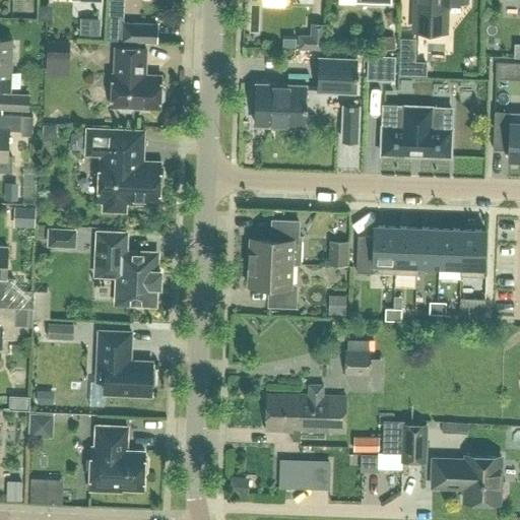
[(465,1),(465,0),(414,0),(413,30),(445,31),(446,0),(465,1)]
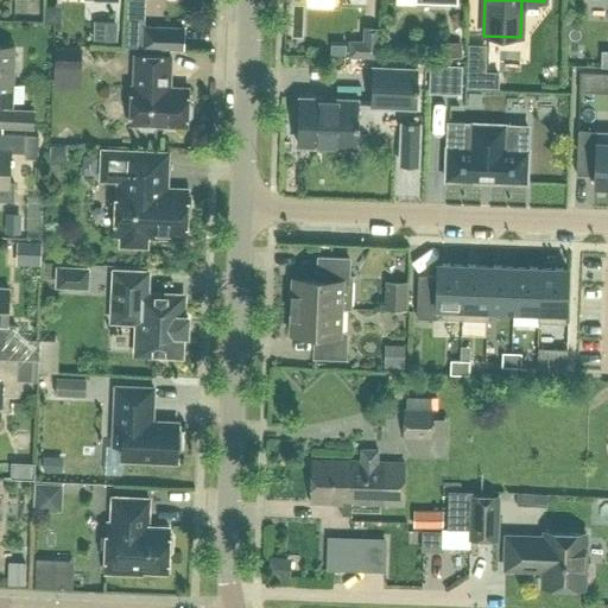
[(143,36),(124,35),(122,46),(183,49),(183,27),(143,26),(143,36)]
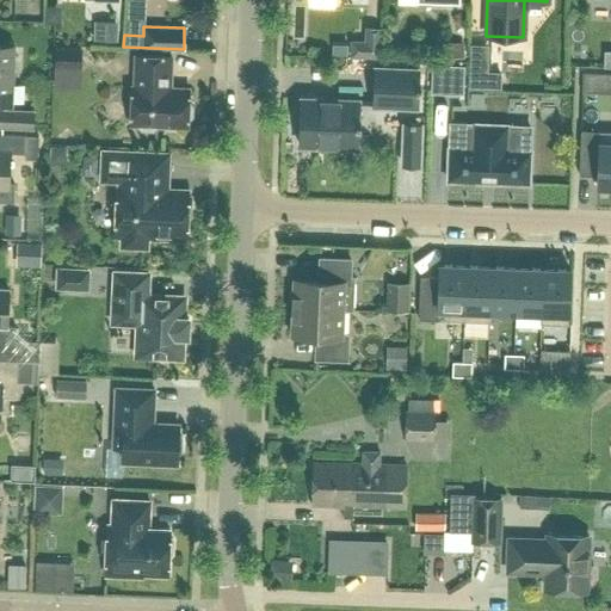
[(381,57),(382,26),(365,26),(365,38),(350,38),(350,56),(381,57)]
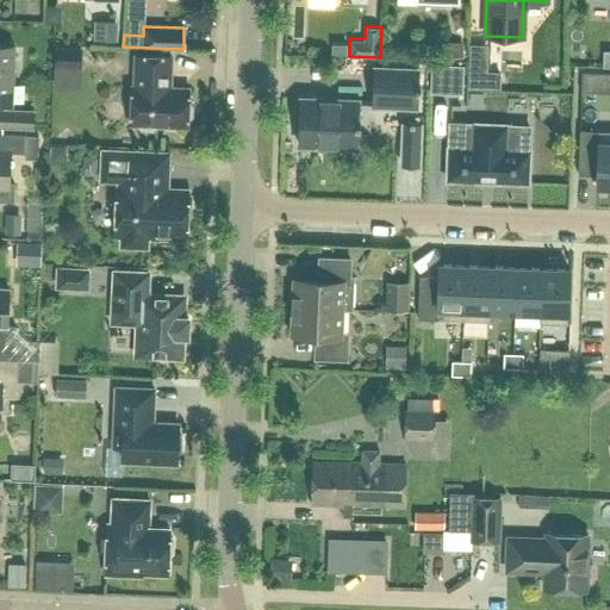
[(0,104),(13,105),(16,47),(0,44),(0,104)]
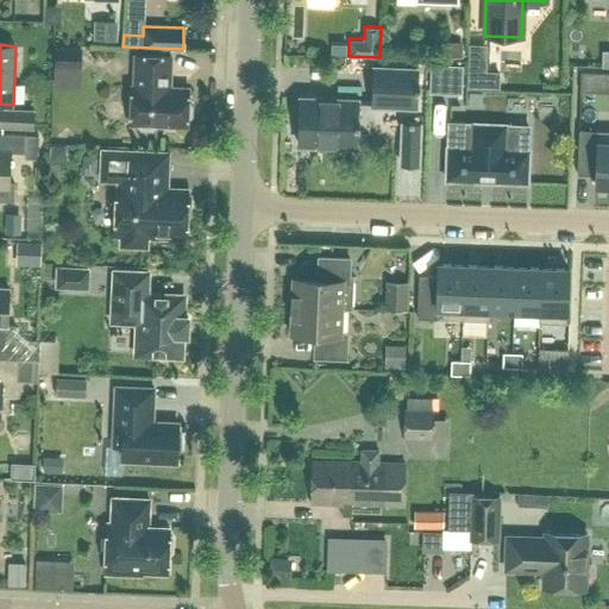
[(56,48),(55,67),(80,67),(80,48),(56,48)]
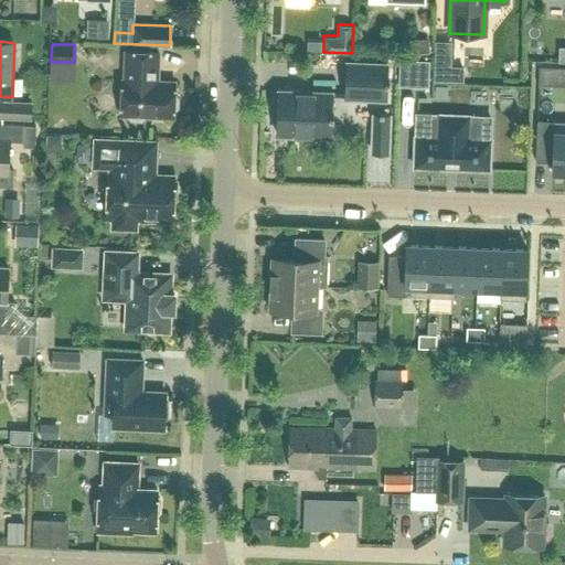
[(158,52),(125,51),(124,80),(121,80),(120,115),(127,115),(131,119),(140,119),(145,116),(173,117),(173,112),(177,107),(178,98),(174,94),(174,82),(157,81),(158,52)]
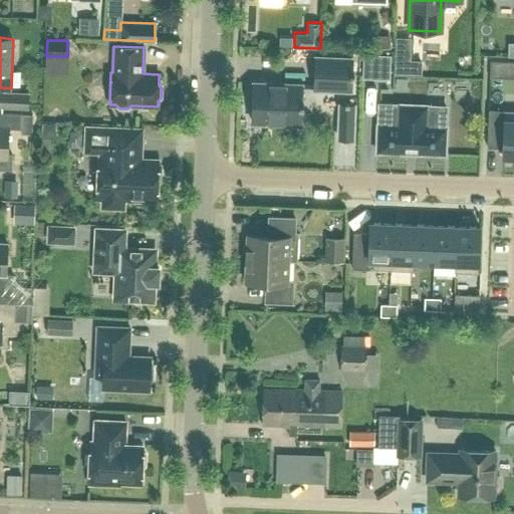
[(391,54),(362,54),(362,75),(390,76),(391,54)]
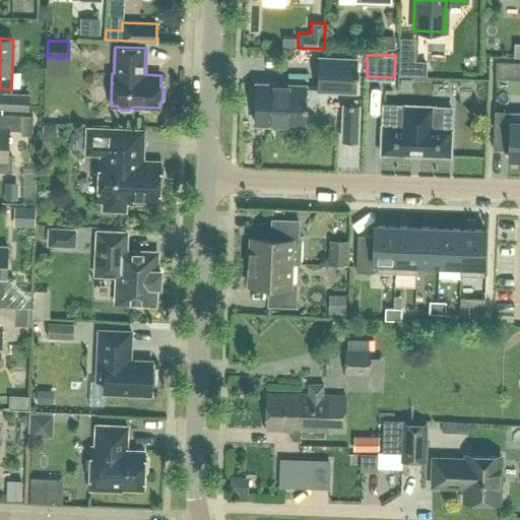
[(67,74),(68,58),(47,57),(46,73),(67,74)]
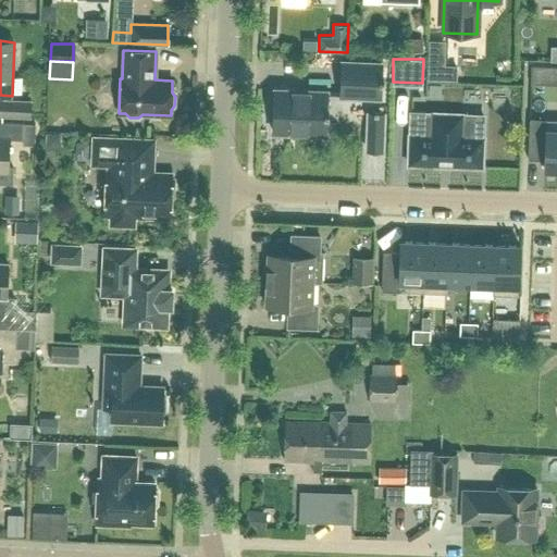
[(381,63),(342,61),(341,96),(380,98),(381,63)]
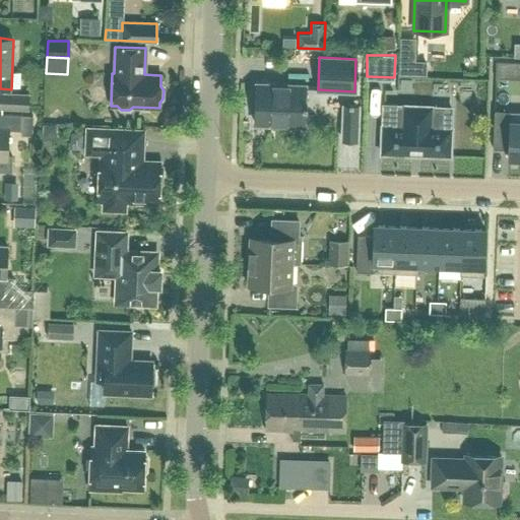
[(254,124),(303,126),(304,108),(307,108),(307,104),(304,104),(305,85),(256,83),(254,124)]
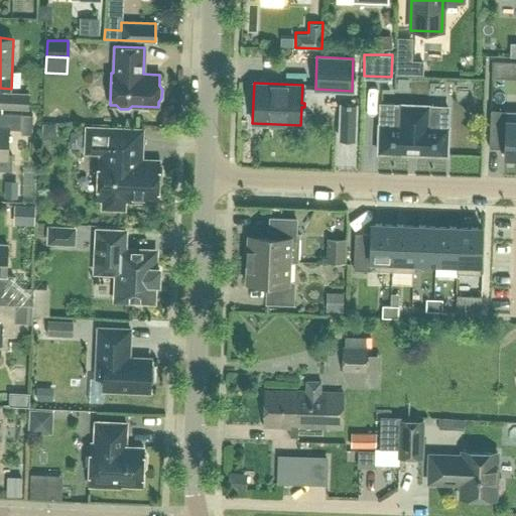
[(0,105),(0,107),(27,109),(28,94),(1,93),(0,105)]
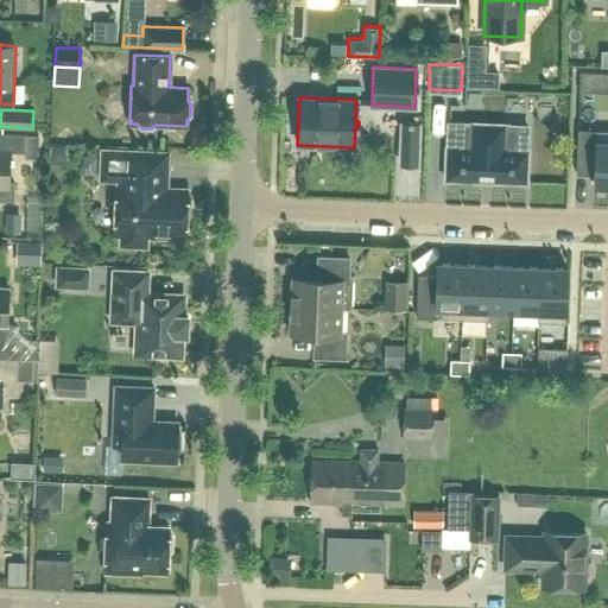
[(422,115),(409,115),(407,157),(422,157),(422,115)]
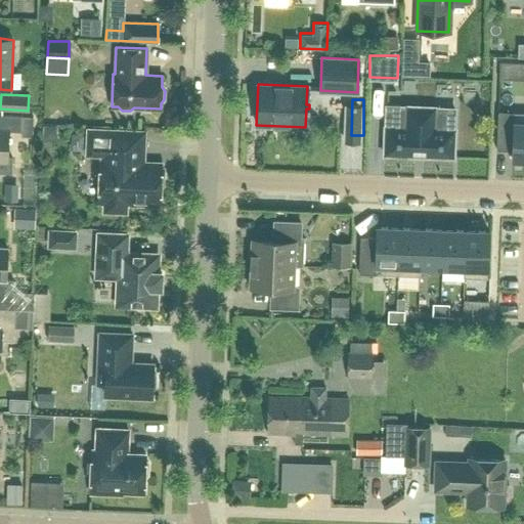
[(454,129),(433,128),(434,106),(406,105),(406,106),(387,106),(386,127),(385,127),(384,155),(415,156),(415,151),(423,153),(423,156),(453,157),(454,129)]
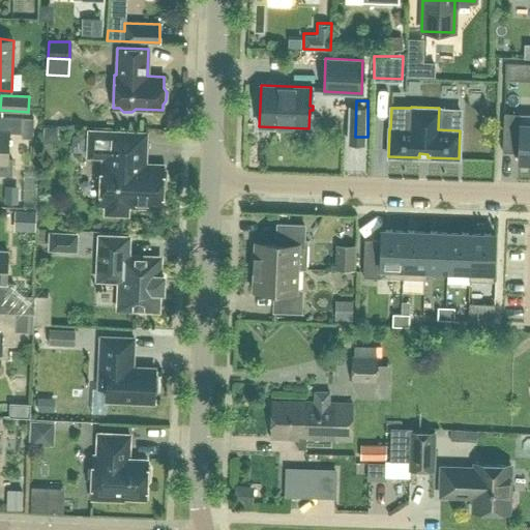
[(529,113),(503,113),(502,151),(518,152),(518,162),(529,162),(529,113)]
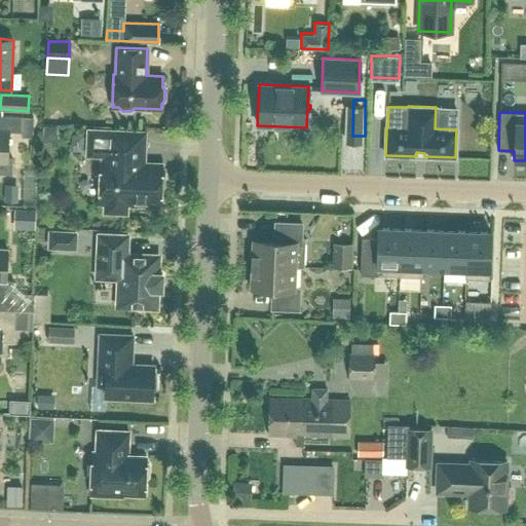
[(0,172),(11,173),(12,156),(7,156),(8,132),(23,133),(23,117),(0,115),(0,172)]
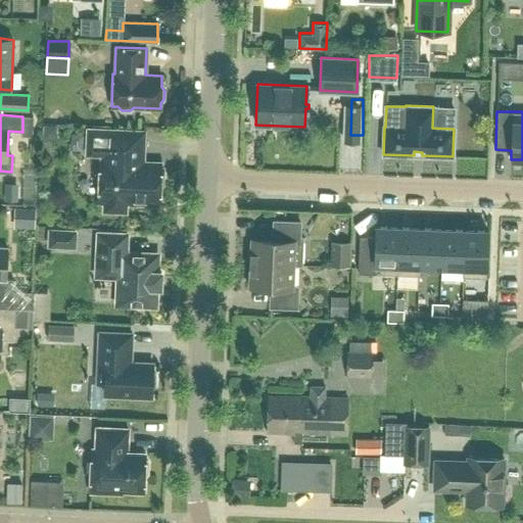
[(142,162),(143,158),(144,132),(88,130),(87,154),(100,154),(98,201),(103,201),(103,205),(108,211),(121,211),(126,206),(126,202),(159,204),(160,182),(163,180),(163,172),(161,170),(161,163),(142,162)]
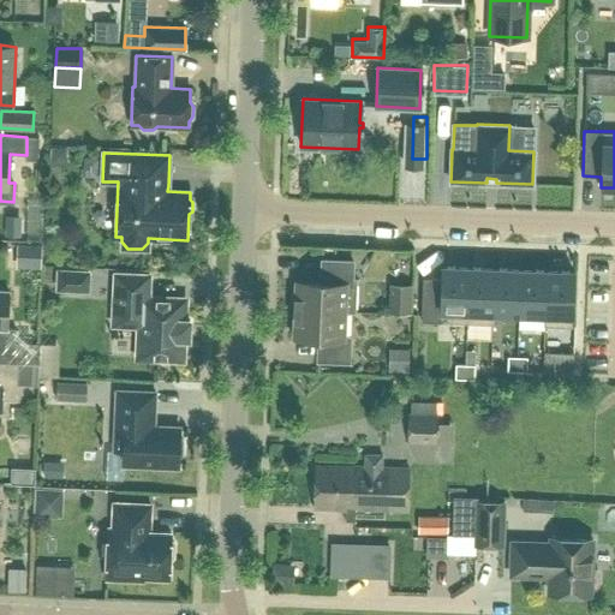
[(321,284),(296,282),(294,309),(344,311),(346,278),(352,278),(352,261),(322,260),(321,284)]
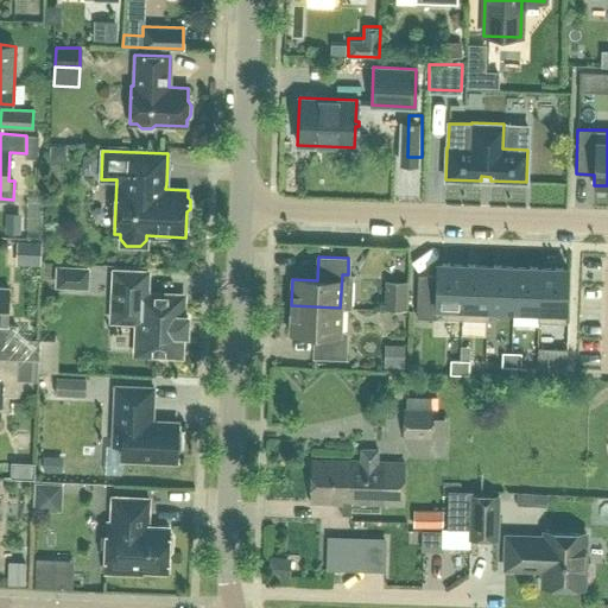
[(461,320),(463,265),(436,264),(435,318),(461,320)]
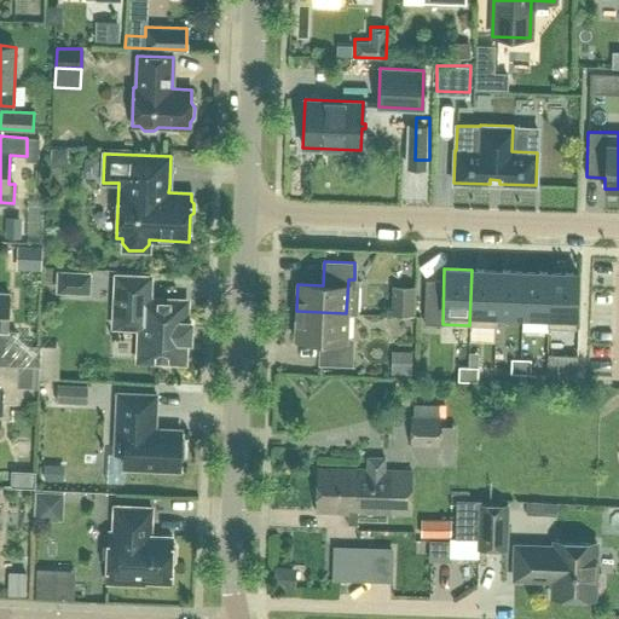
[(496,314),(498,270),(472,270),(469,325),(497,327),(497,314),(496,314)]
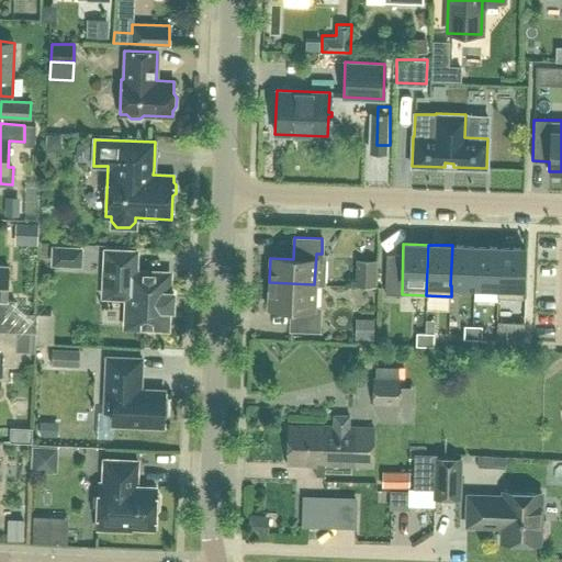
[(474,287),(475,246),(452,245),(450,285),(451,285),(474,287)]
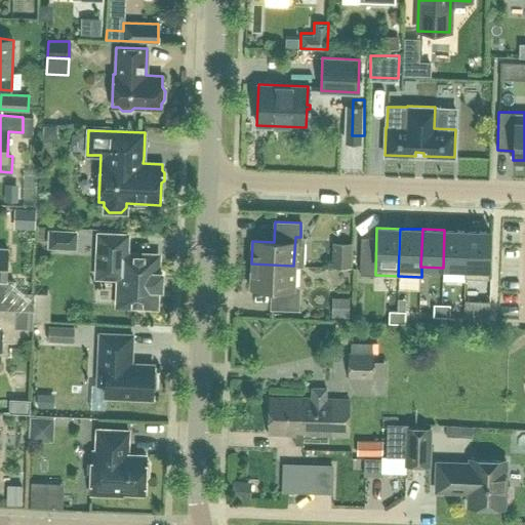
[(467,231),(444,230),(443,268),(463,269),(465,269),(467,231)]
